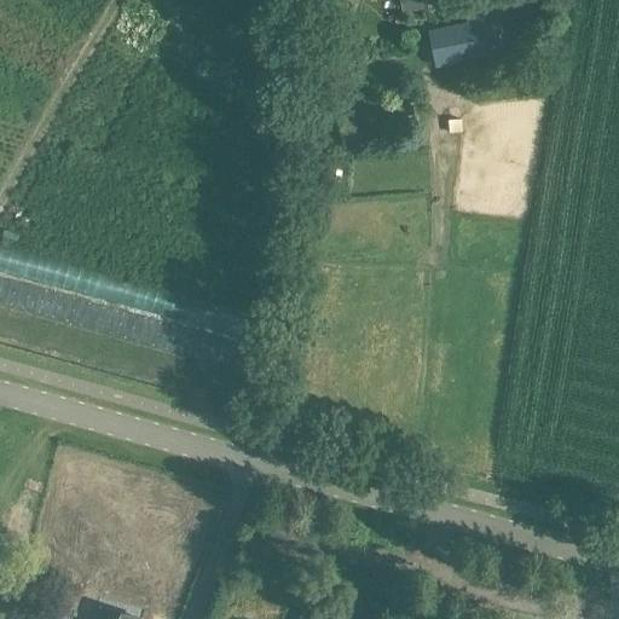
[(428,9),(427,0),(399,0),(403,15),(428,9)]
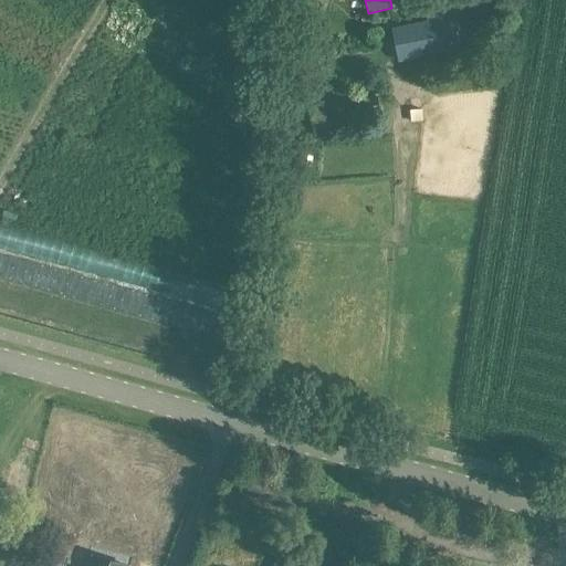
[(474,0),(457,0),(461,10),(477,4),(474,0)]
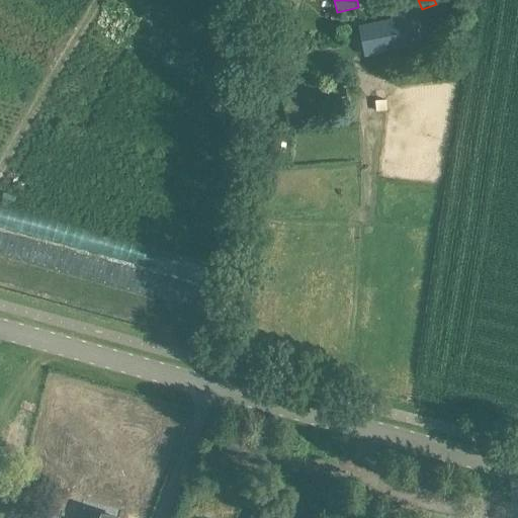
[(366,58),(421,47),(415,15),(360,26),(366,58)]
